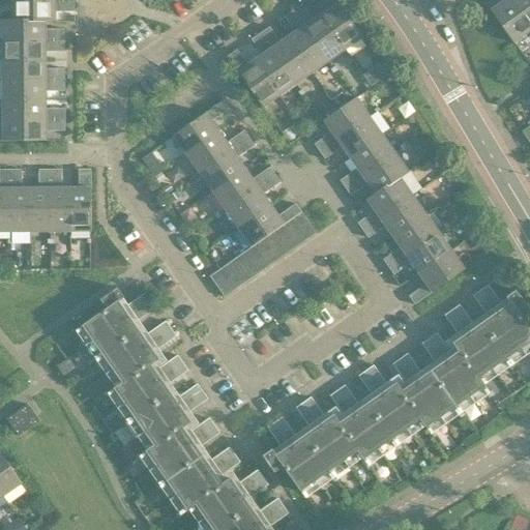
[(320,15),(345,50),(361,38),(334,0),(320,0),(327,9),(320,15)]
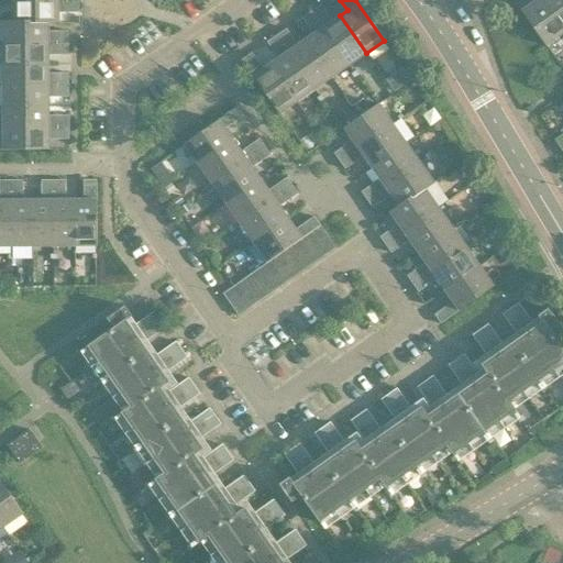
[(512,0),(545,46),(562,33),(562,28),(543,0),(537,0),(530,6),(526,0),(512,0)]
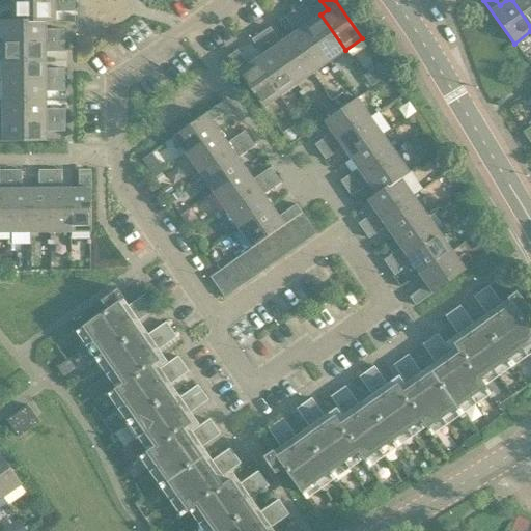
[(530,0),(512,0),(530,26),(530,0)]
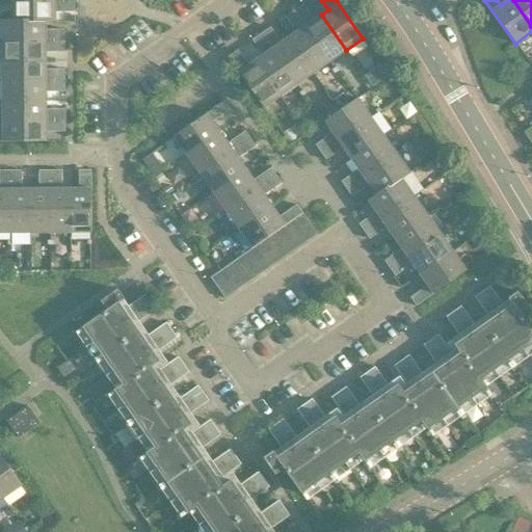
[(11,1),(11,20),(11,22),(46,21),(46,22),(55,22),(55,12),(74,12),(74,1),(11,1)]
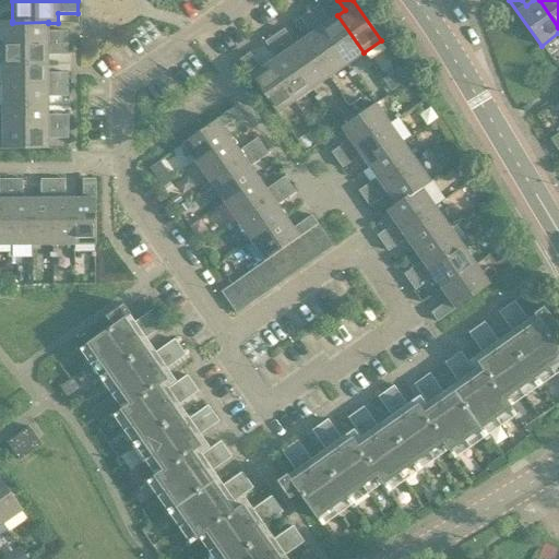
[(330,21),(322,10),(319,4),(309,11),(346,66),(364,52),(337,15),(330,21)]
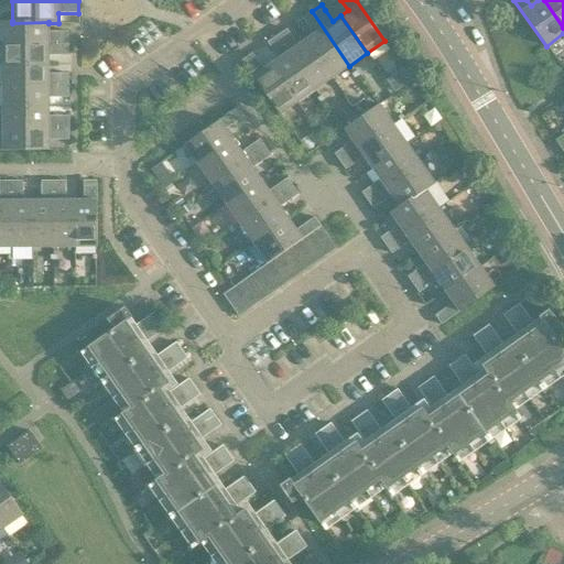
[(349,66),(312,11),(302,19),(313,34),(305,40),(333,78),(349,66)]
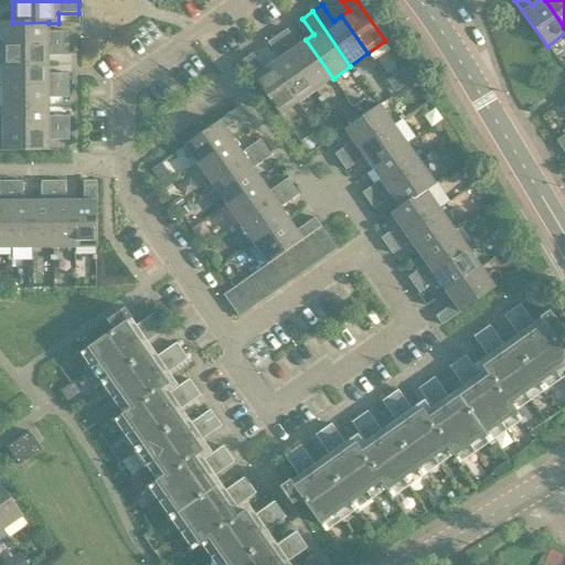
[(2,21),(2,44),(68,43),(68,32),(49,32),(49,23),(49,22),(12,23),(12,21),(2,21)]
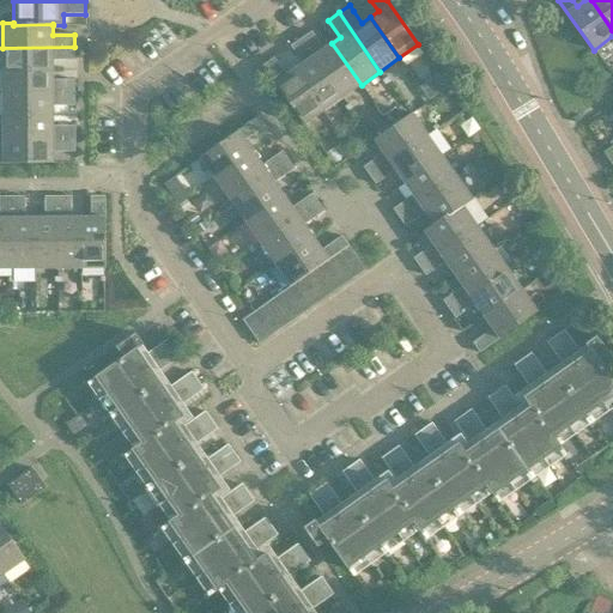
[(362,85),(332,43),(323,49),(311,31),(301,40),(343,98),(362,85)]
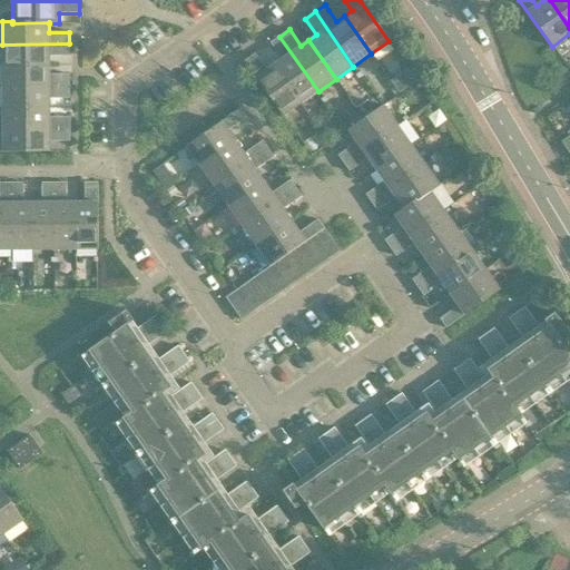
[(318,91),(279,37),(269,43),(282,59),(274,65),(301,104),(318,91)]
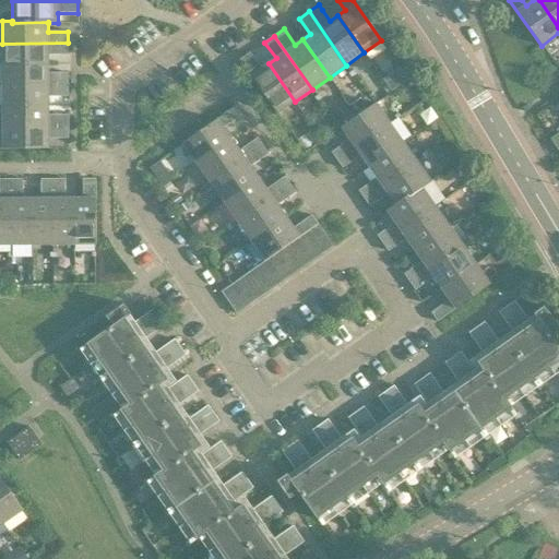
[(2,44),(2,63),(47,63),(47,55),(68,55),(68,43),(2,44)]
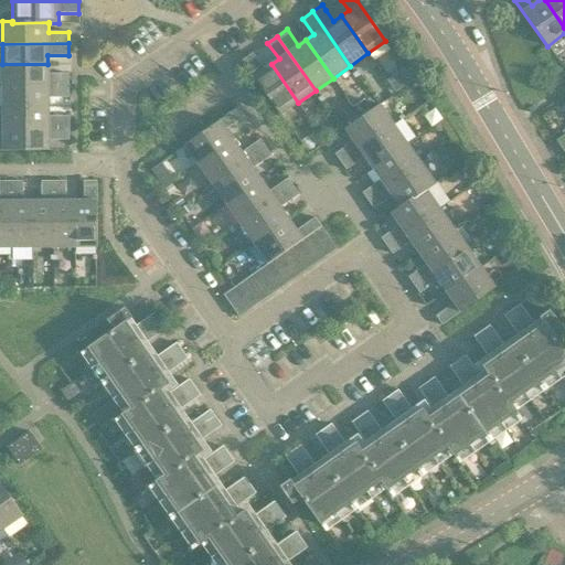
[(298,103),(272,64),(264,70),(253,53),(242,61),(280,115),(298,103)]
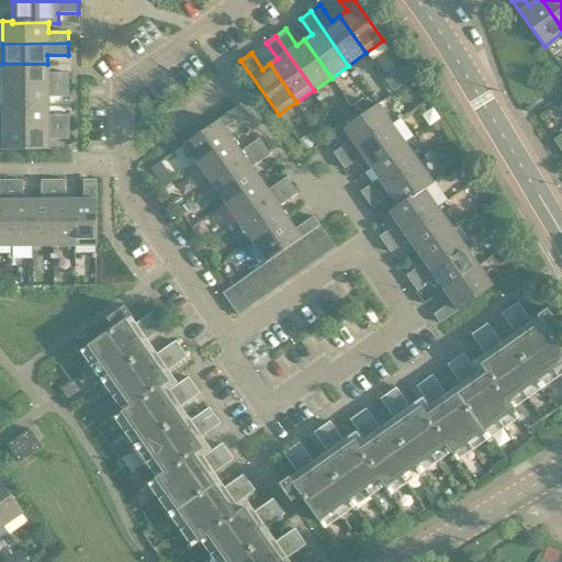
[(2,64),(2,86),(68,86),(68,74),(47,74),(47,64),(2,64)]
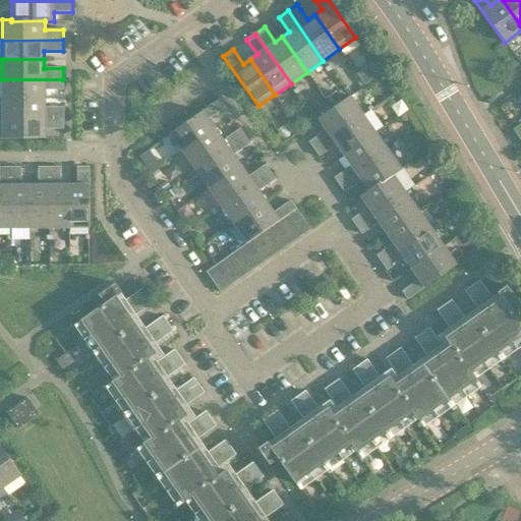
[(2,79),(2,99),(45,99),(44,91),(63,90),(63,79),(2,79)]
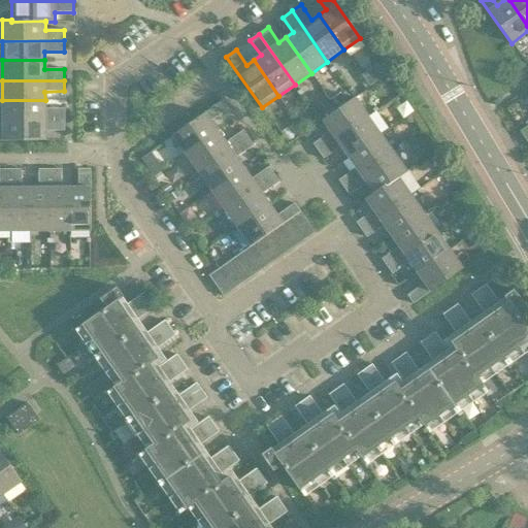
[(339,95),(331,100),(336,108),(344,102),(339,95)]
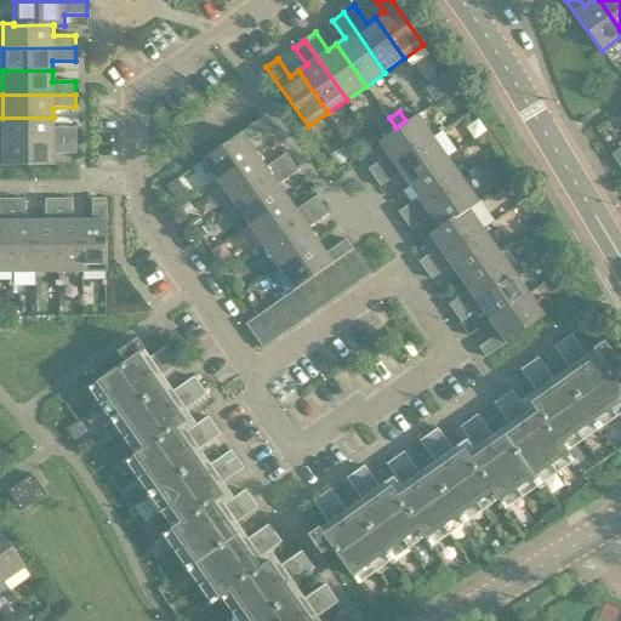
[(374,178),(433,137),(417,115),(379,142),(388,155),(368,170),(374,178)]
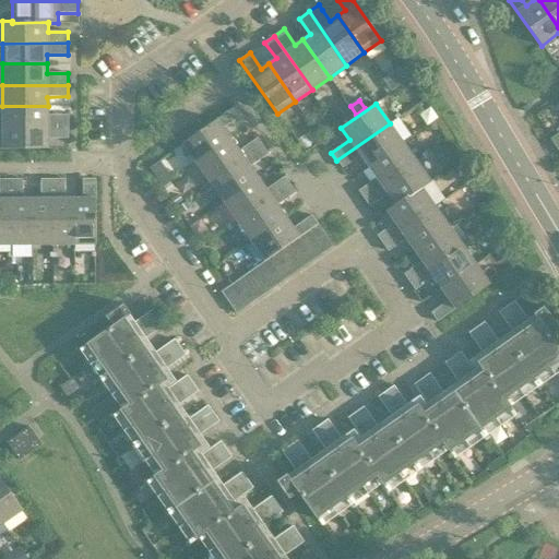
[(2,106),(2,127),(68,127),(68,115),(48,116),(48,106),(2,106)]
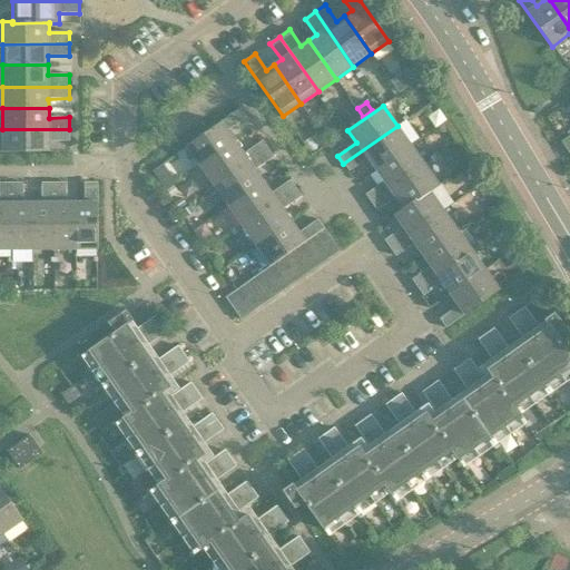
[(186,147),(200,166),(235,143),(227,131),(246,118),(239,109),(186,147)]
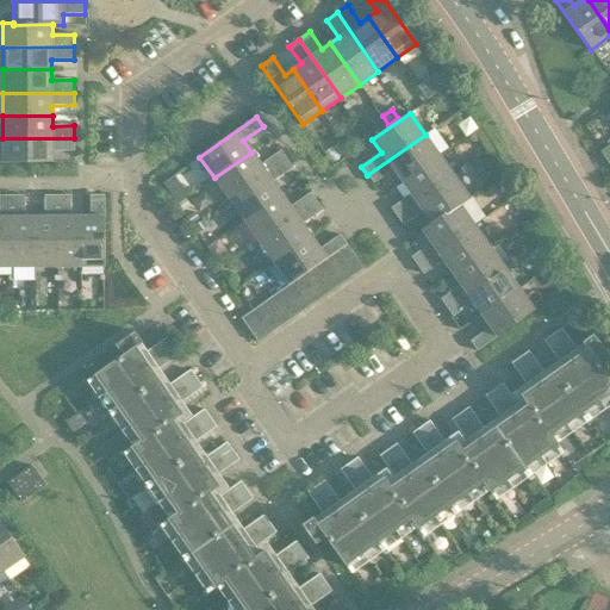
[(440,156),(425,135),(367,175),(373,184),(393,169),(402,182),(440,156)]
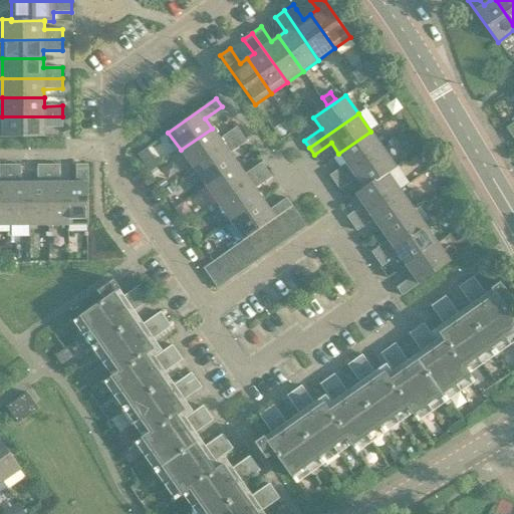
[(63,127),(62,116),(2,116),(2,138),(45,137),(45,127),(63,127)]
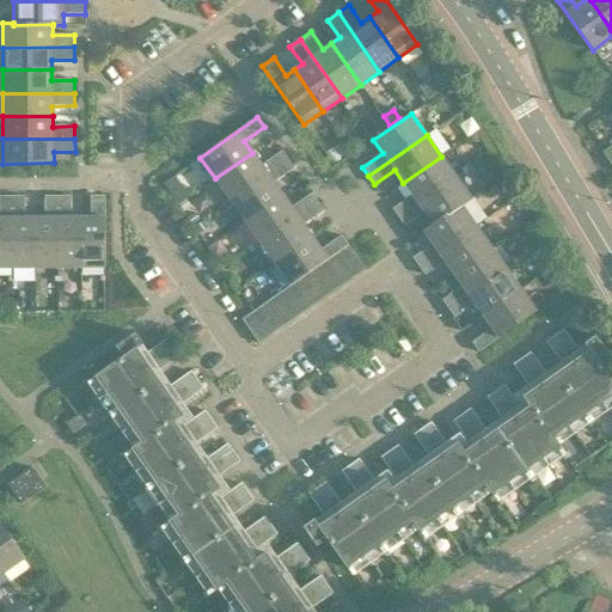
[(252,153),(215,178),(230,201),(288,160),(281,152),(261,166),(252,153)]
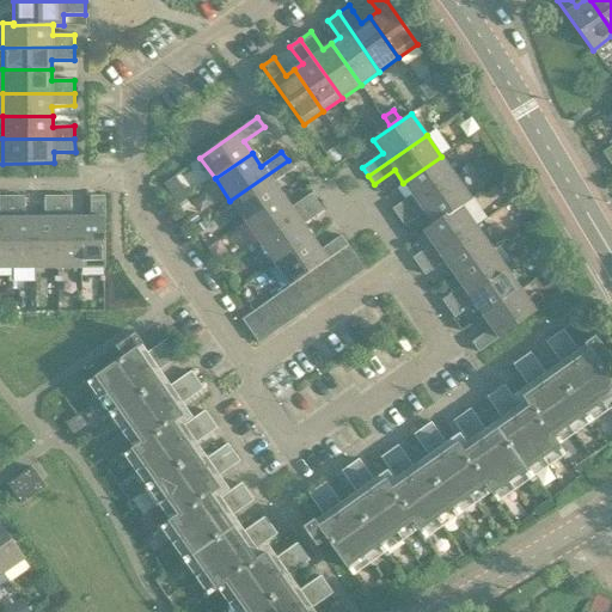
[(441,157),(403,183),(412,195),(392,209),(398,218),(456,177),(441,157)]
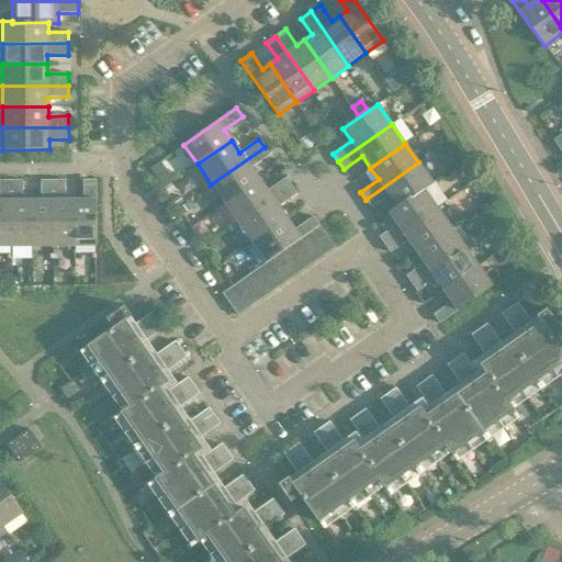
[(211,184),(225,203),(259,179),(251,168),(270,155),(265,147),(211,184)]
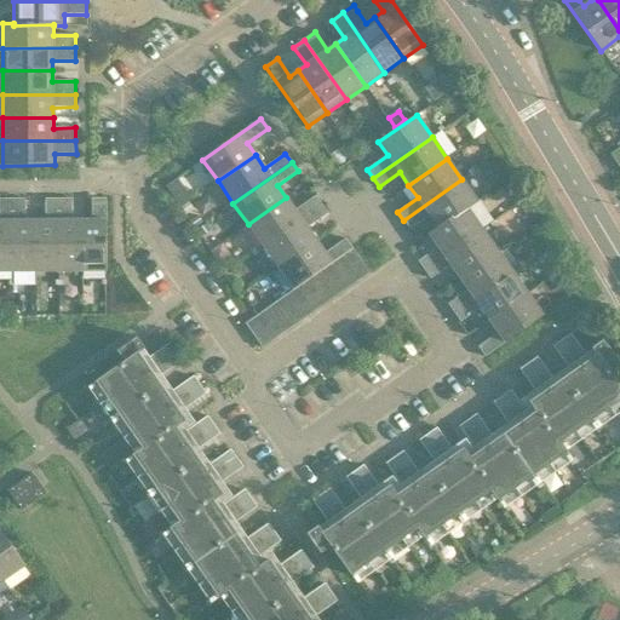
[(461,179),(403,220),(409,229),(430,216),(438,227),(438,228),(468,208),(469,210),(477,202),(461,179)]
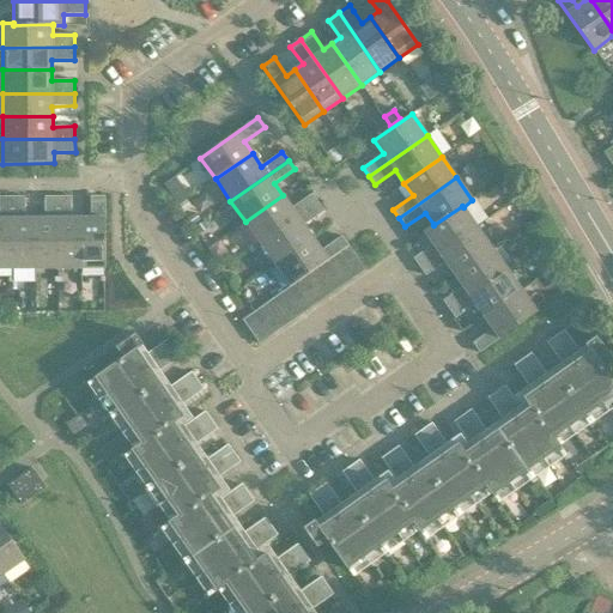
[(283,195),(246,222),(260,243),(317,202),(311,194),(292,207),(283,195)]
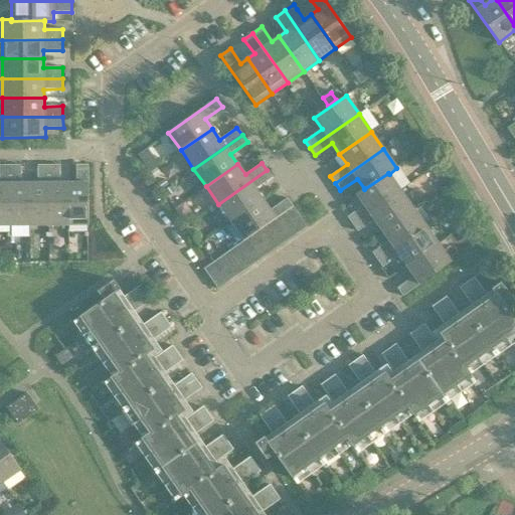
[(0,225),(10,226),(10,165),(0,165),(0,225)]
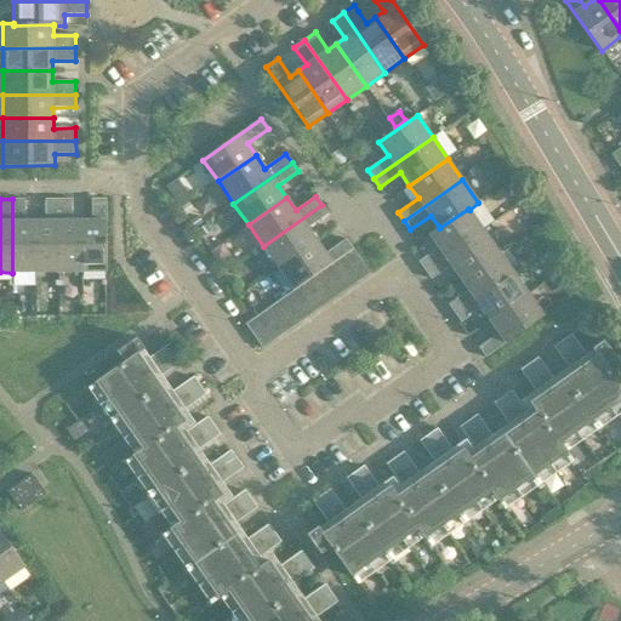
[(12,273),(35,272),(35,221),(26,221),(24,199),(12,199),(12,273)]
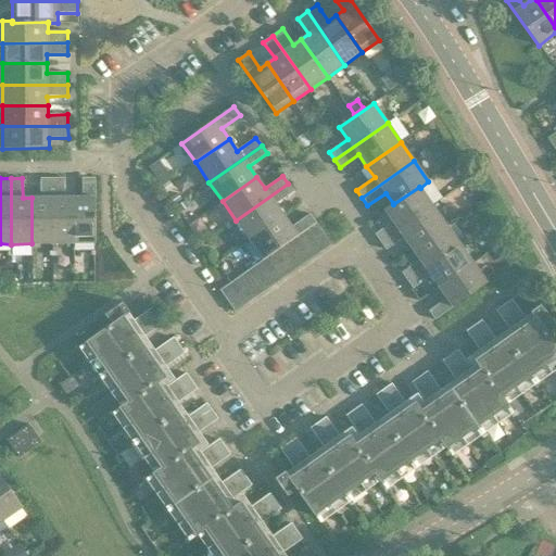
[(32,198),(32,243),(53,243),(52,178),(40,178),(40,198),(32,198)]
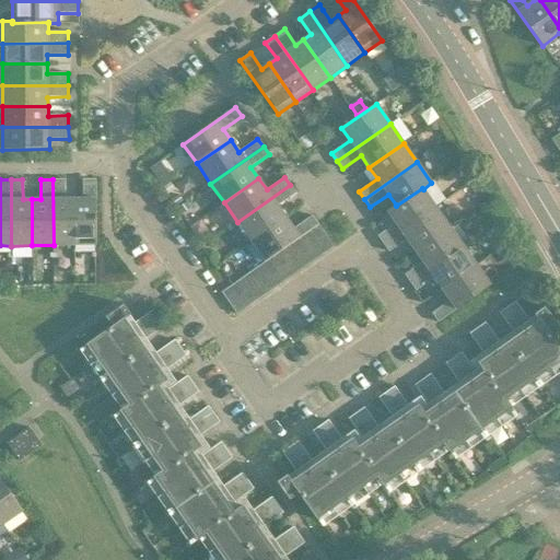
[(54,245),(74,245),(74,199),(65,199),(65,179),(53,179),(54,245)]
